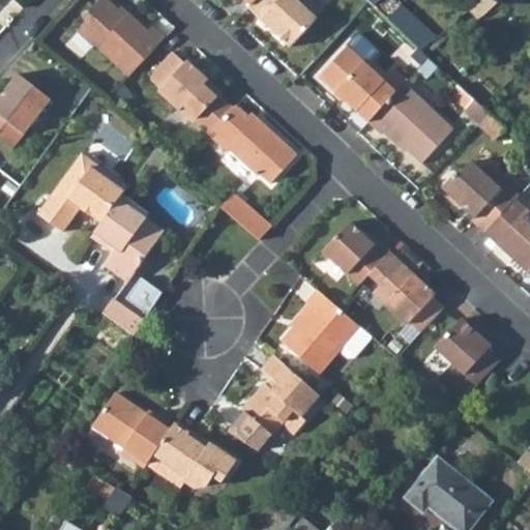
[(77,31),(92,46),(94,43),(129,77),(165,39),(151,27),(148,31),(129,13),(126,17),(119,9),(109,0),(98,0),(84,16),(88,20),(77,31)]
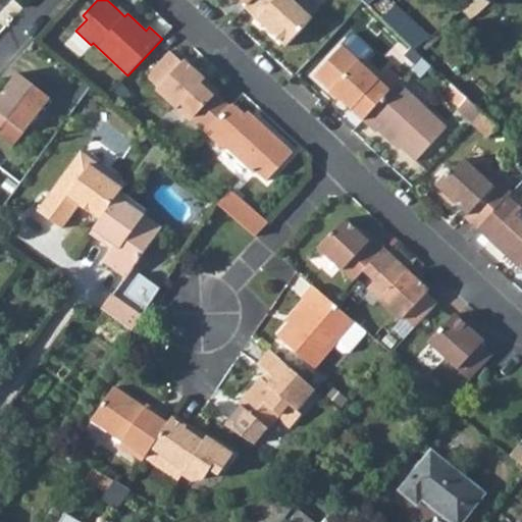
[(252,0),(245,8),(285,46),(312,17),(293,0),(252,0)]
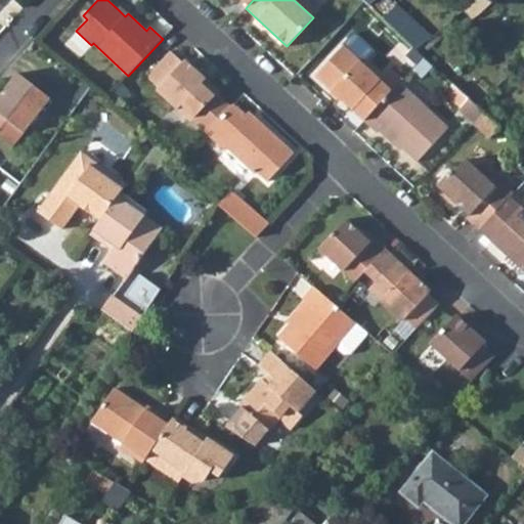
[(433,36),(394,0),(375,0),(369,5),(417,49),(433,36)]
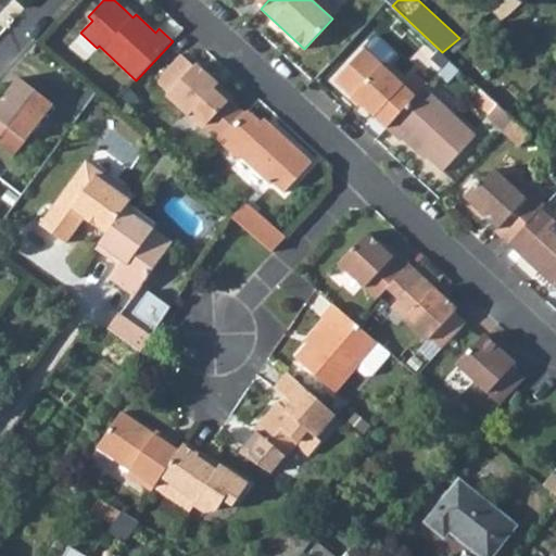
[(504,0),(492,11),(502,21),(521,3),(518,0),(504,0)]
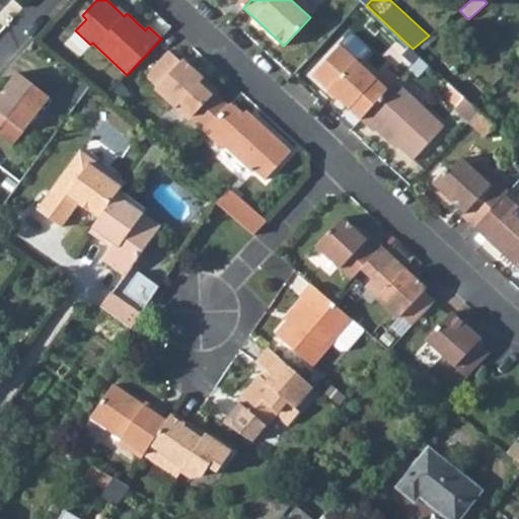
[(117,9),(124,16),(127,13),(120,6),(117,9)]
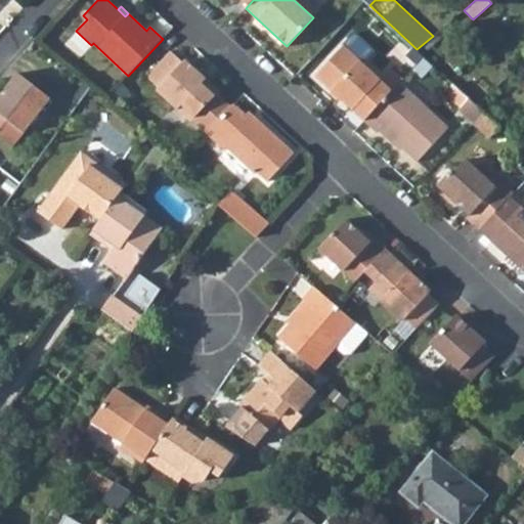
[(315,76),(353,110),(356,105),(367,117),(400,82),(402,80),(390,69),(380,80),(343,45),(315,76)]
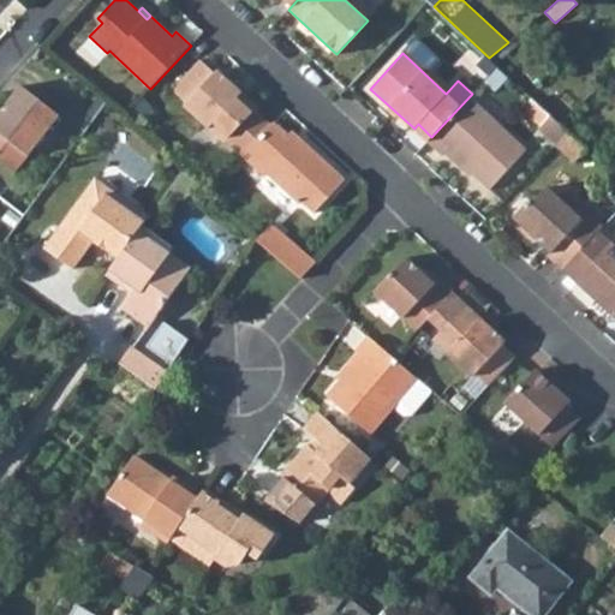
[(173,90),(187,102),(184,106),(225,143),(257,107),(218,70),(215,73),(201,60),(173,90)]
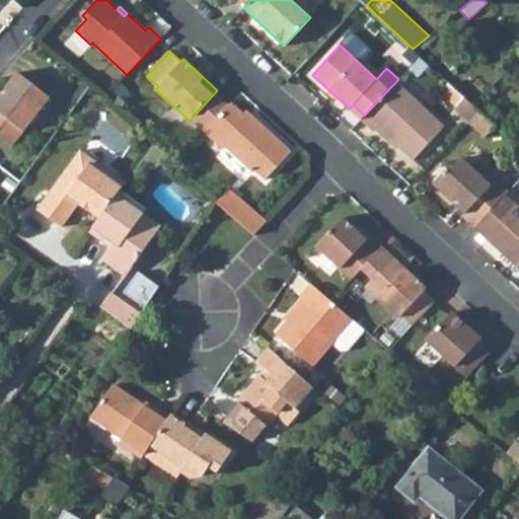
[(0,93),(0,135),(13,145),(51,97),(17,72),(0,93)]
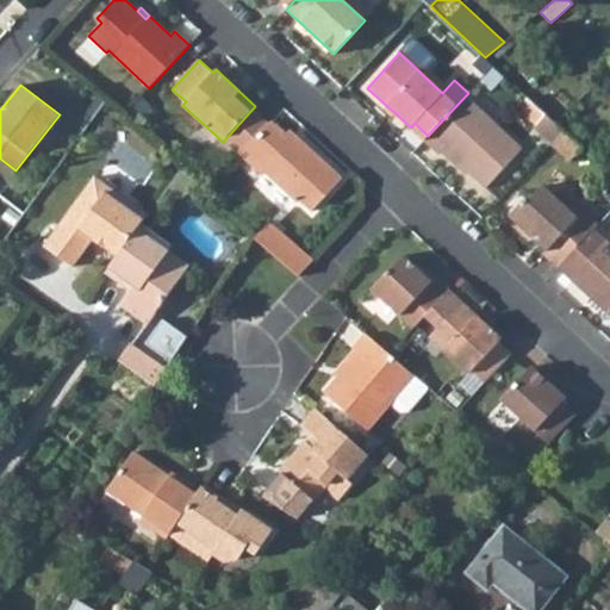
[(423,141),(437,154),(442,148),(485,188),(523,148),(466,95),(428,136),(423,141)]
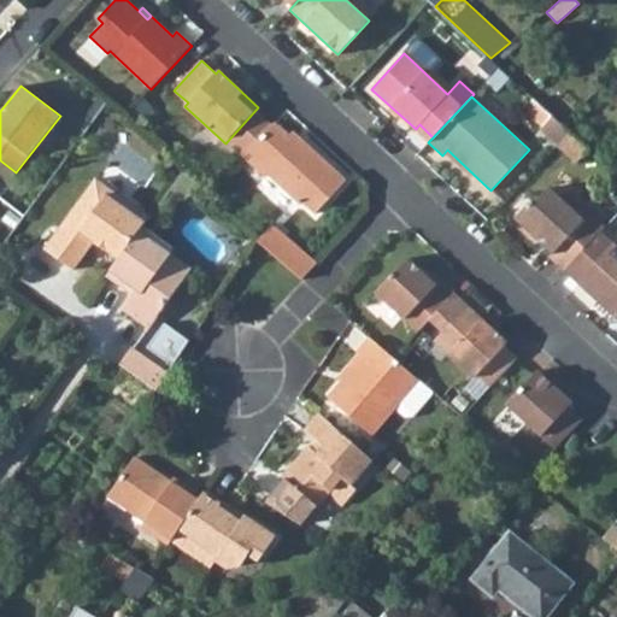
[(553,117),(535,101),(527,110),(545,125),(553,117)]
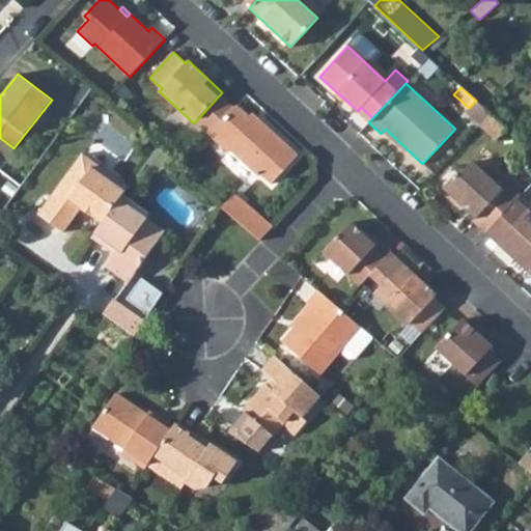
[(466,112),(479,124),(490,113),(483,108),(476,101),(469,108),(466,112)]
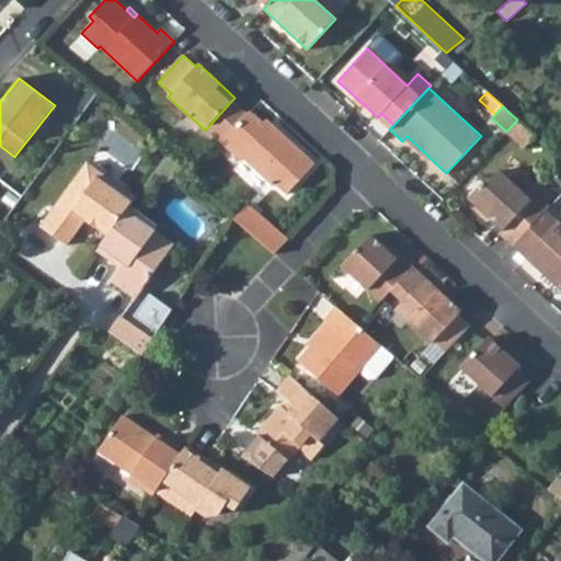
[(221,142),(240,161),(243,158),(273,186),(275,183),(287,194),(315,164),(272,124),(267,128),(262,124),(250,112),(221,142)]
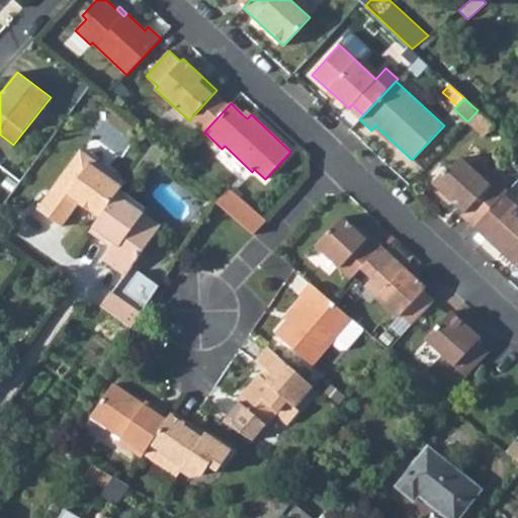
[(242,114),(247,118),(251,114),(246,110),(242,114)]
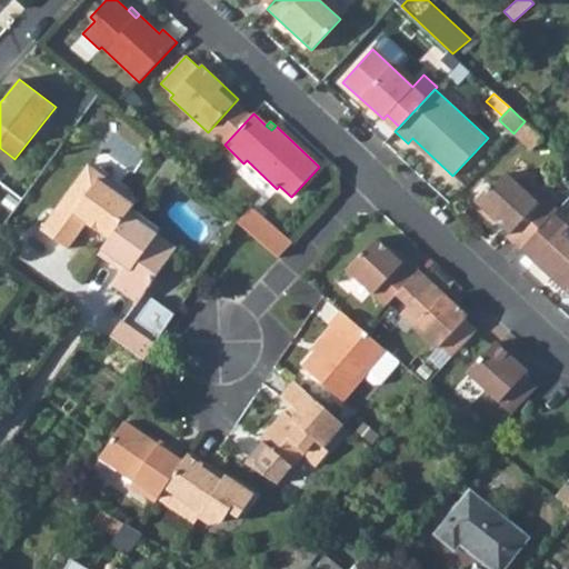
[(513,133),(531,150),(542,138),(525,121),(513,133)]
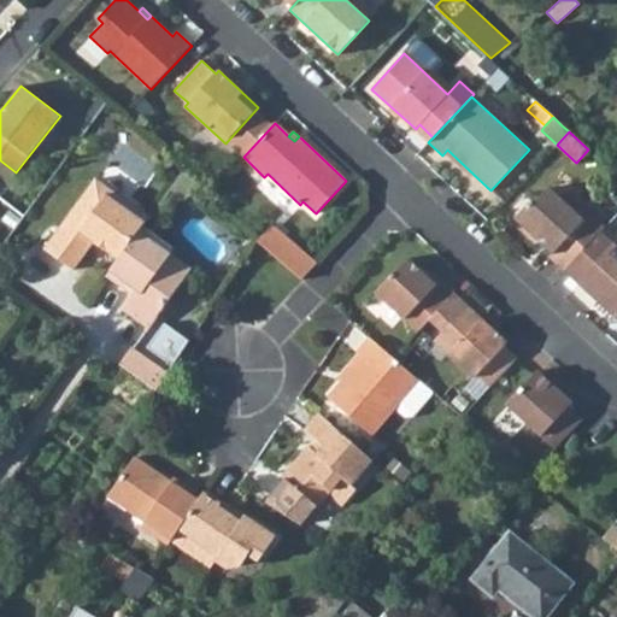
[(150,217),(97,178),(46,248),(75,270),(95,242),(119,259),(140,230),(150,217)]
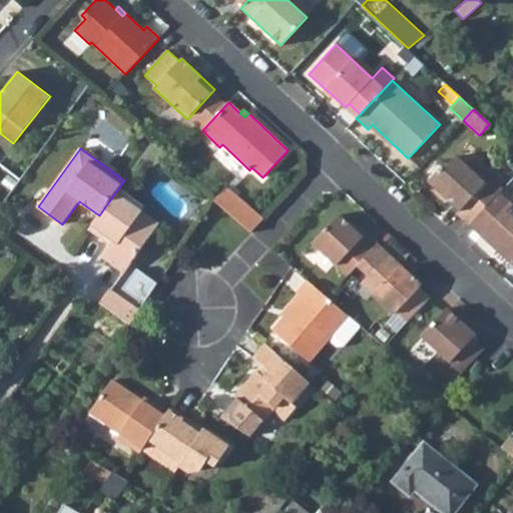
[(425,184),(445,203),(448,200),(458,210),(456,213),(469,224),(499,192),(502,188),(490,177),(485,183),(457,155),(443,169),(441,167),(425,184)]
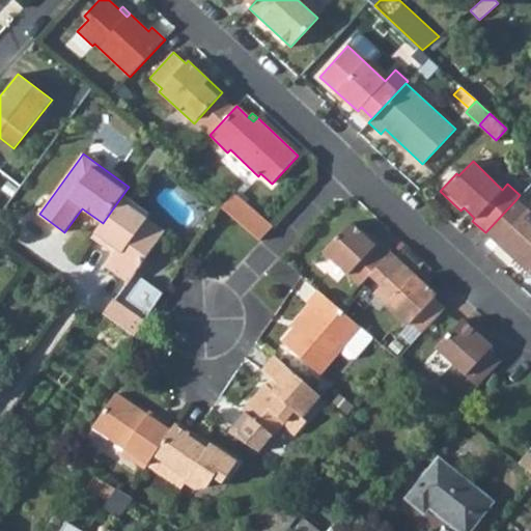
[(222,207),(259,241),(272,227),(234,194),(222,207)]
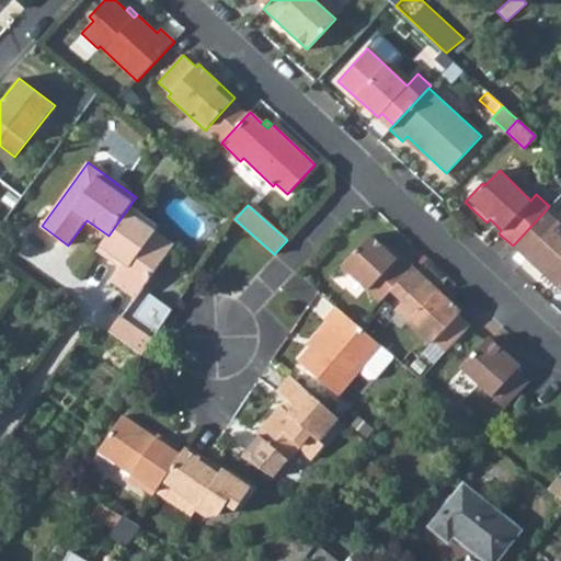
[(175,244),(127,209),(109,236),(98,251),(112,262),(115,258),(123,263),(119,267),(110,281),(136,299),(175,244)]
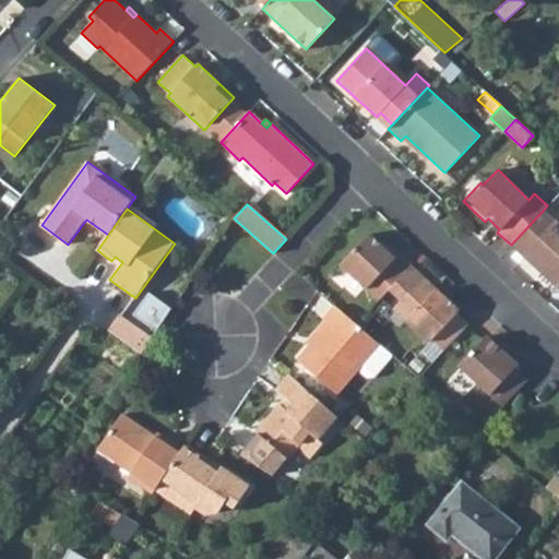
[(511,245),(558,289),(558,288),(558,223),(558,222),(544,210),(511,245)]
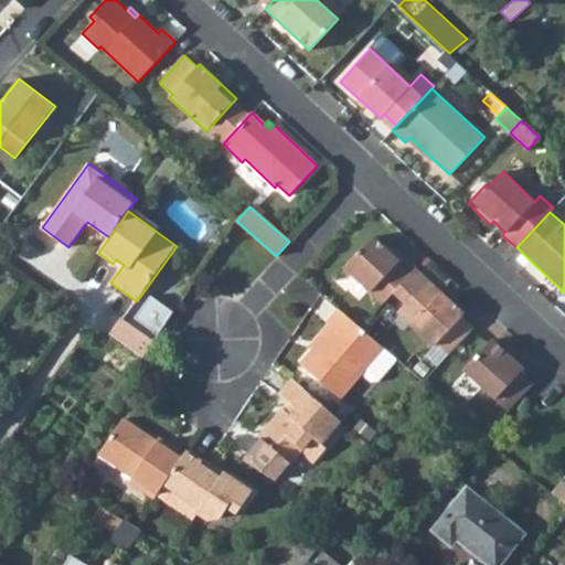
[(343,268),(382,304),(393,292),(415,268),(402,256),(398,260),(372,236),(343,268)]
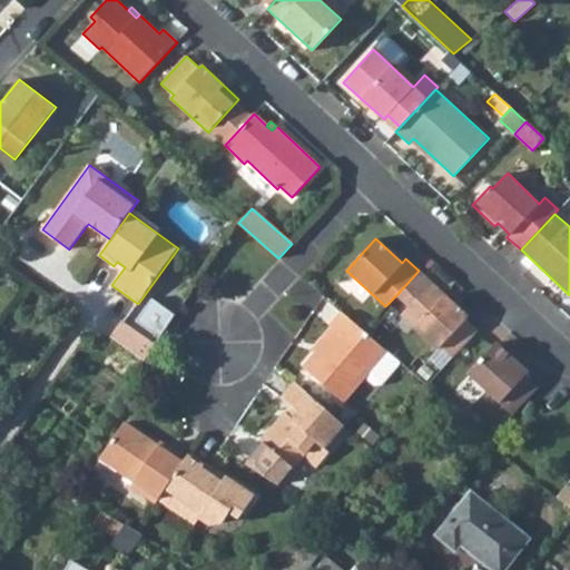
[(125,267),(117,262),(114,266),(121,272),(125,267)]
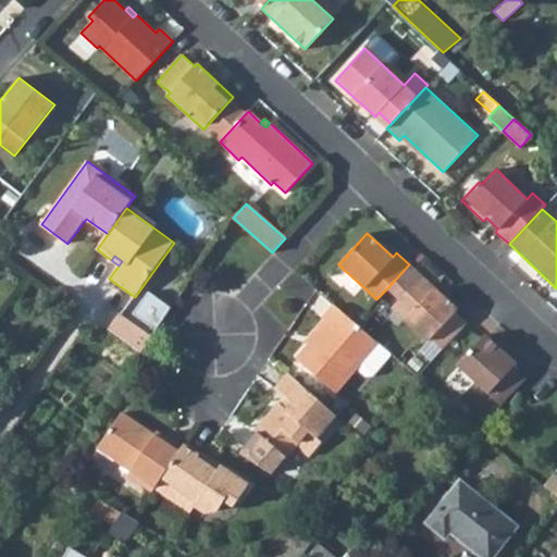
[(392,308),(428,342),(430,338),(442,349),(466,322),(455,311),(457,309),(422,275),(409,264),(387,288),(399,299),(392,308)]
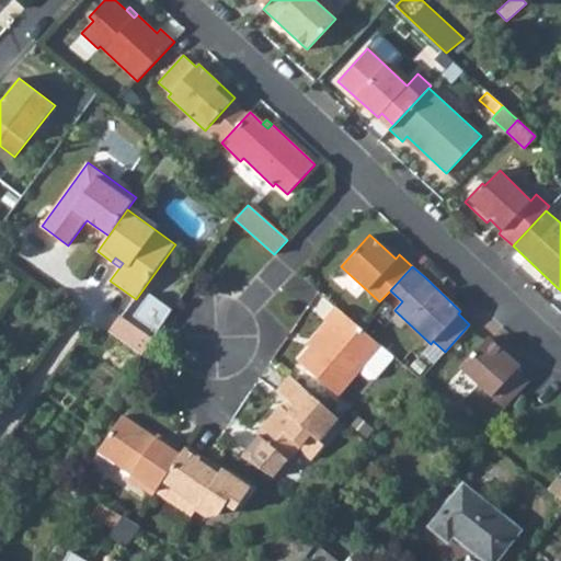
[(134,316),(157,332),(172,310),(149,294),(134,316)]
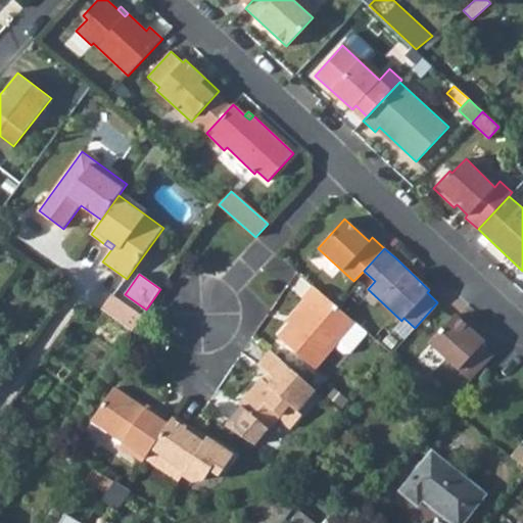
[(278,337),(316,370),(335,346),(354,323),(313,286),(302,298),(304,300),(306,302),(289,324),(278,337)]
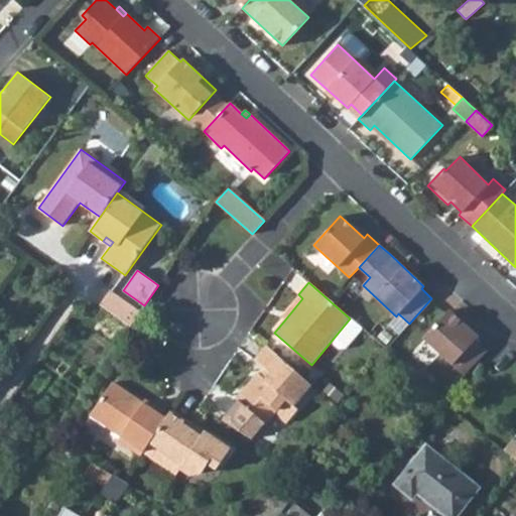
[(140,312),(110,290),(100,304),(130,327),(140,312)]
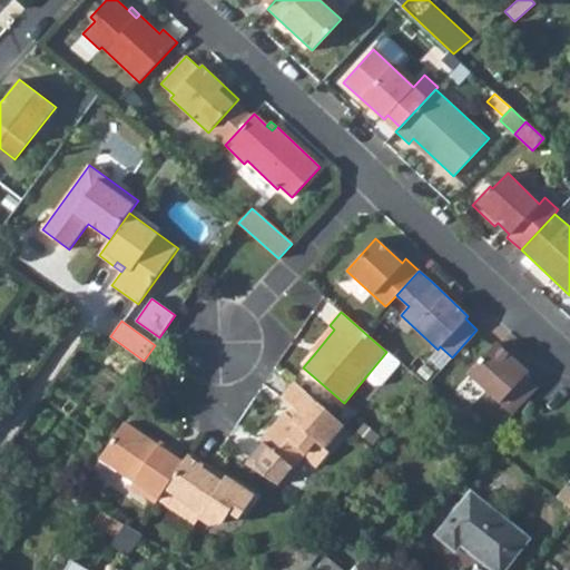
[(313,351),(315,353),(334,330),(332,327),(313,351)]
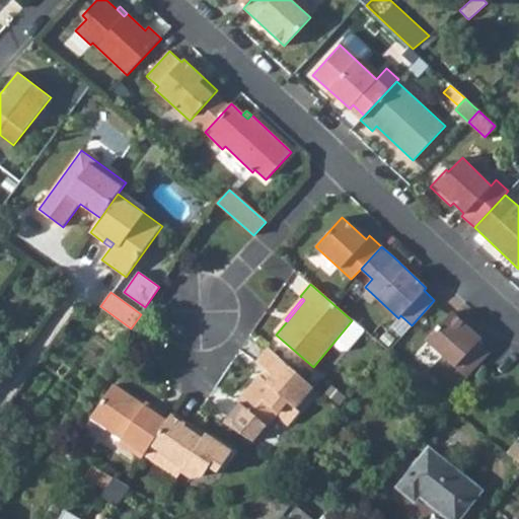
[(426,341),(466,378),(484,360),(490,353),(478,342),(482,339),(452,312),(426,341)]
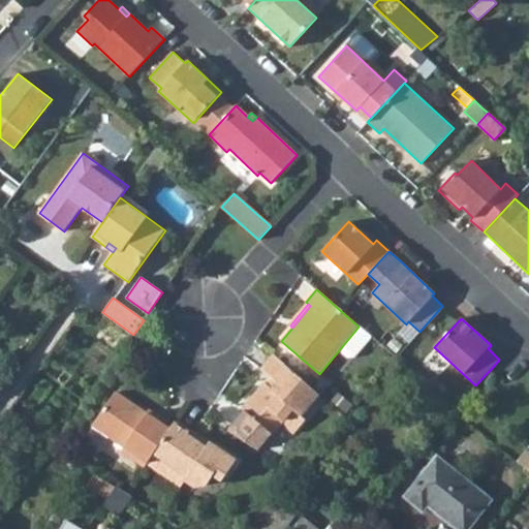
[(359,327),(339,350),(347,358),(353,356),(371,336),(359,327)]
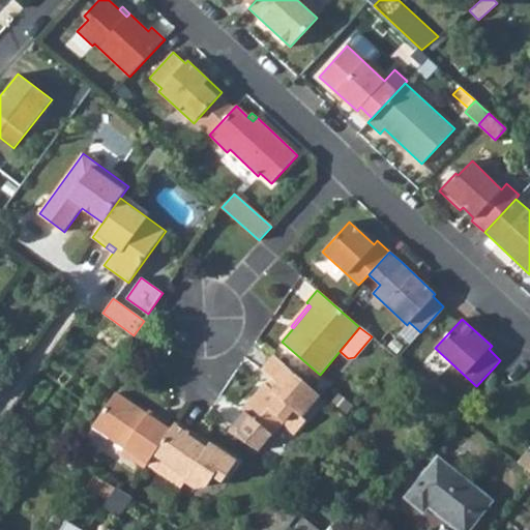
[(243,410),(273,434),(283,421),(296,432),(307,419),(302,415),(320,393),(275,355),(263,369),(274,379),(280,382),(273,389),(268,385),(266,383),(243,410)]
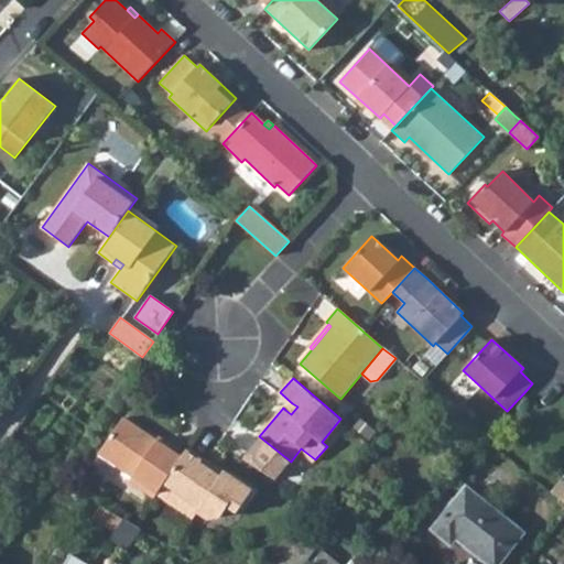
[(285,410),(291,414),(297,407),(292,403),(285,410)]
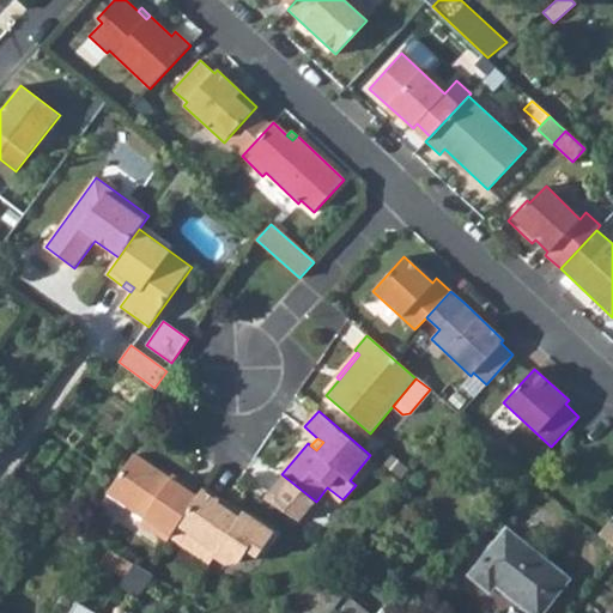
[(140,523),(167,542),(170,538),(198,498),(134,454),(107,493),(143,519),(140,523)]
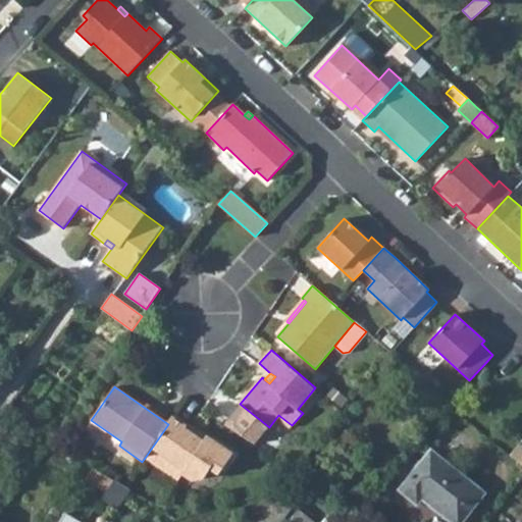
[(145,458),(178,481),(183,475),(192,481),(204,479),(211,470),(219,476),(233,456),(198,430),(195,435),(186,429),(188,427),(173,417),(168,424),(145,458)]
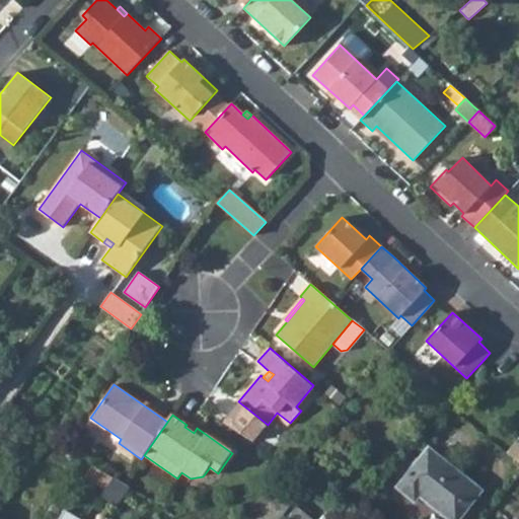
[(518,443),(515,441),(506,452),(518,461),(518,443)]
